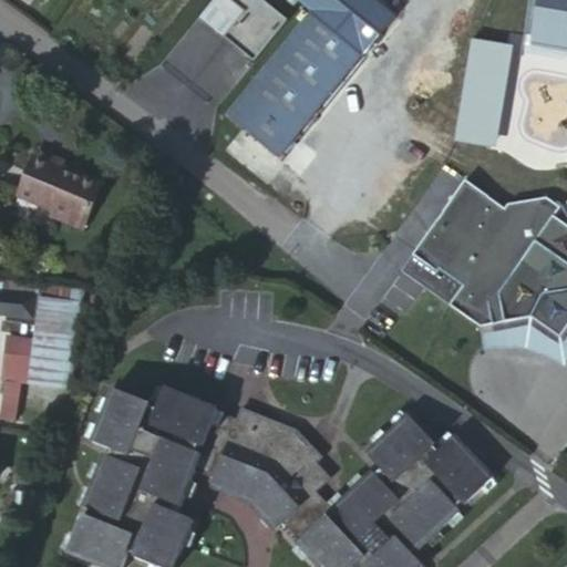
[(222,117),(274,160),(390,17),(369,0),(288,0),(306,13),(222,117)]
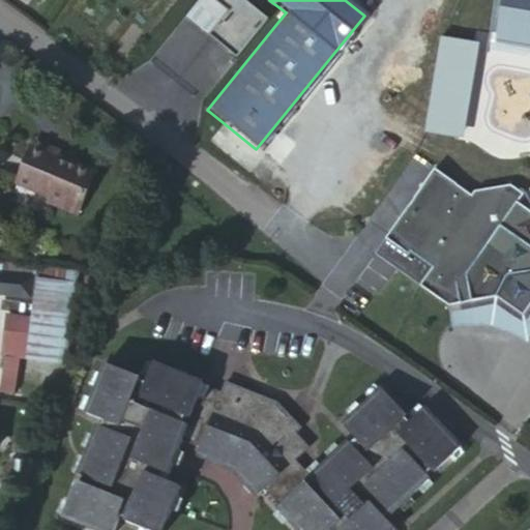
[(32,144),(15,184),(48,200),(46,204),(74,217),(92,178),(55,160),(57,155),(32,144)]
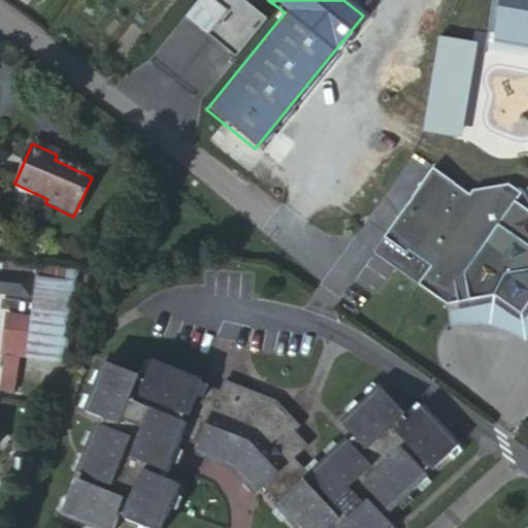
[(432,166),(384,235),(405,251),(409,245),(433,262),(421,282),(449,301),(495,295),(523,315),(527,307),(527,211),(514,202),(519,194),(505,185),(466,192),(453,182),(453,179),(432,166)]
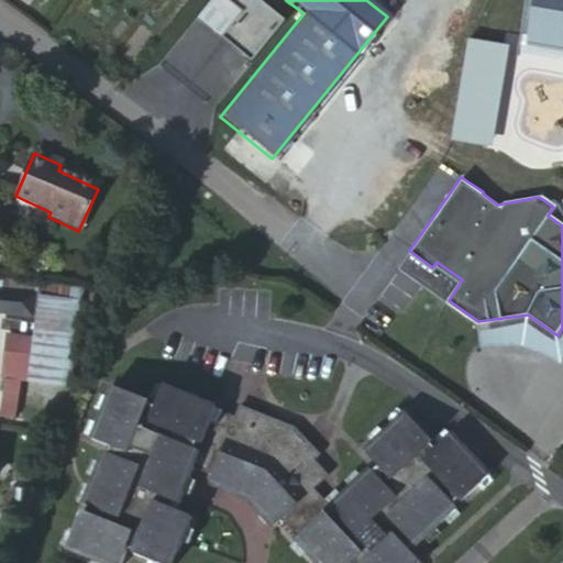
[(0,291),(34,296),(35,284),(0,280),(0,291)]
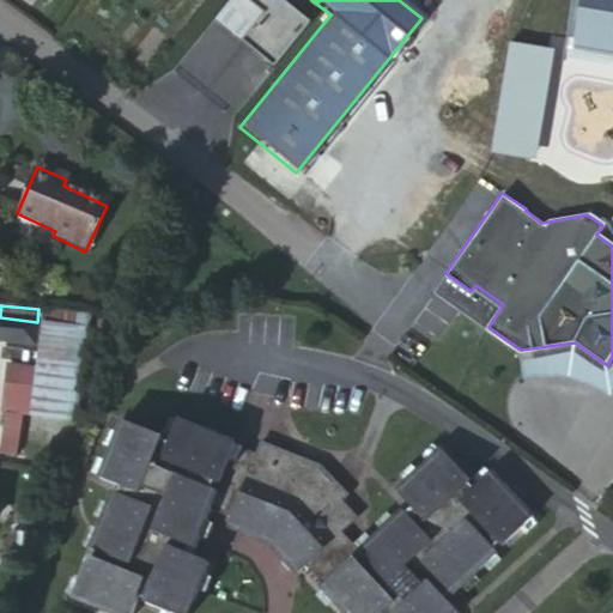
[(44,310),(43,323),(86,328),(87,316),(44,310)]
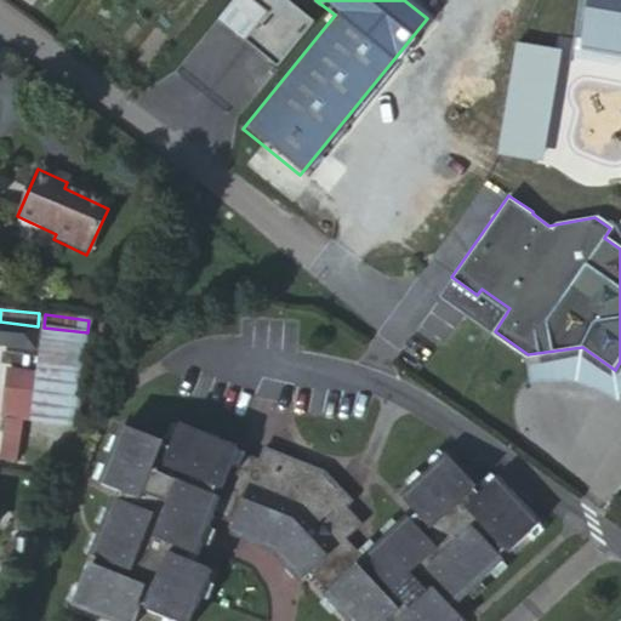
[(0,322),(0,345),(34,348),(38,326),(0,322)]
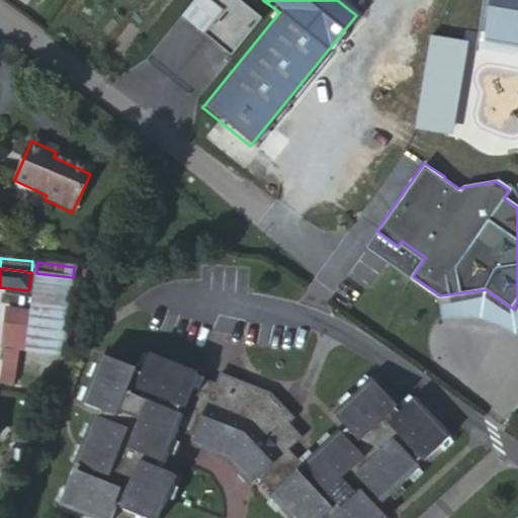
[(73,277),(36,273),(25,350),(62,354),(73,277)]
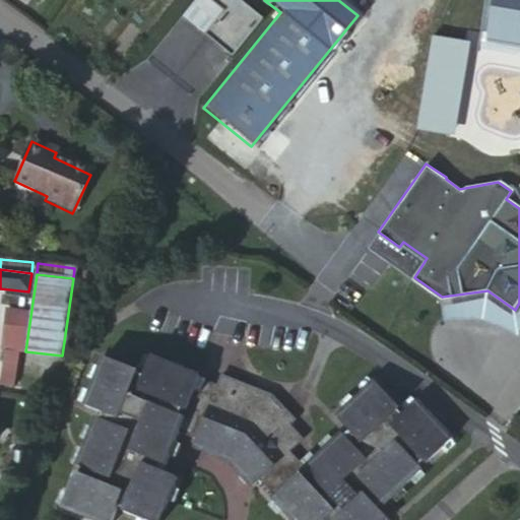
[(488,290),(442,297),(445,317),(482,315),(517,328),(519,324),(519,303),(515,310),(488,290)]
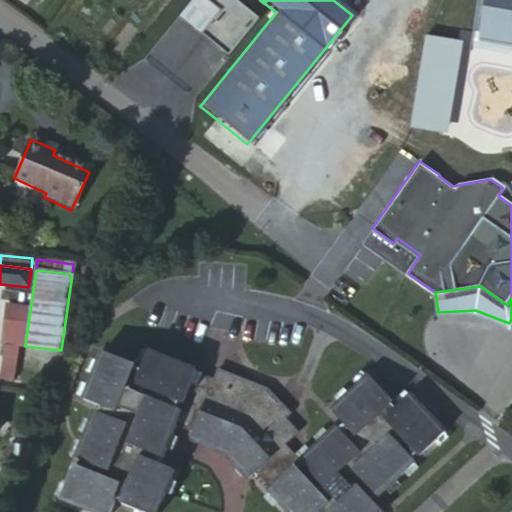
[(100,352),(87,385),(179,421),(194,427),(228,440),(225,449),(233,448),(243,459),(235,468),(247,480),(256,472),(270,488),(266,492),(284,511),(382,511),(370,499),(374,494),(378,497),(415,462),(410,458),(416,453),(419,456),(446,430),(410,394),(394,409),(390,404),(392,402),(366,375),(330,409),(343,424),(338,428),(335,425),(299,459),(285,444),(298,432),(285,418),(290,413),(266,387),(218,369),(214,379),(212,385),(194,378),(196,372),(198,368),(150,350),(141,371),(135,369),(136,365),(100,352)]
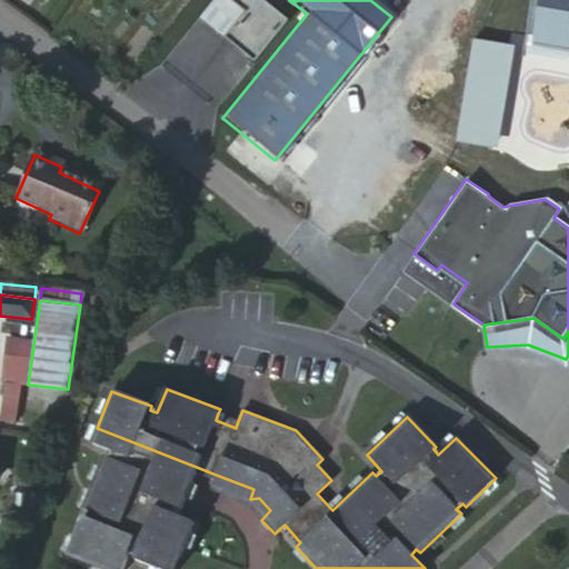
[(238,421),(218,413),(216,420),(236,428),(238,421)]
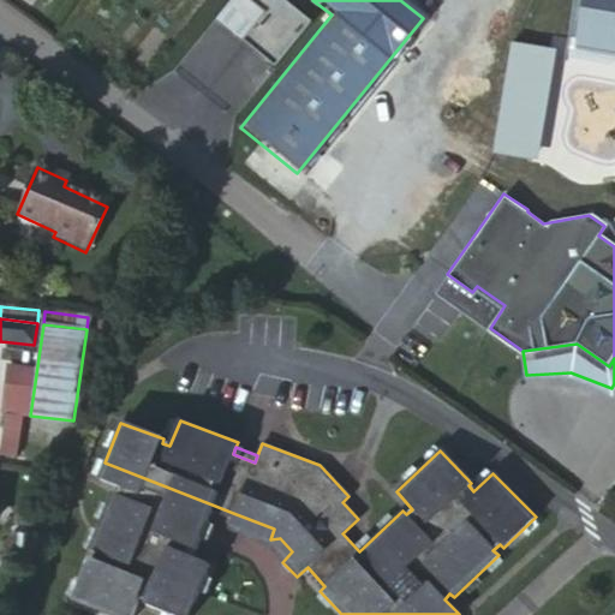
[(215,506),(105,463),(97,481),(119,488),(117,496),(112,494),(89,551),(97,554),(95,562),(89,560),(72,602),(107,614),(132,614),(139,598),(147,602),(145,605),(169,614),(189,614),(210,566),(189,556),(191,549),(197,551),(213,513),(215,506)]
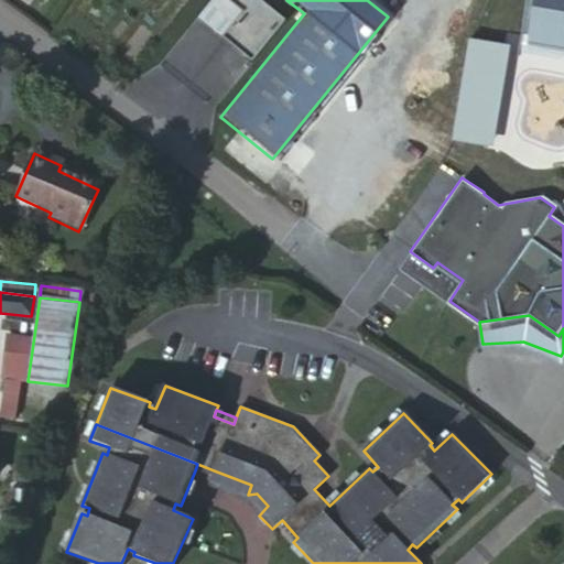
[(197,464),(195,470),(212,477),(214,470),(197,464)]
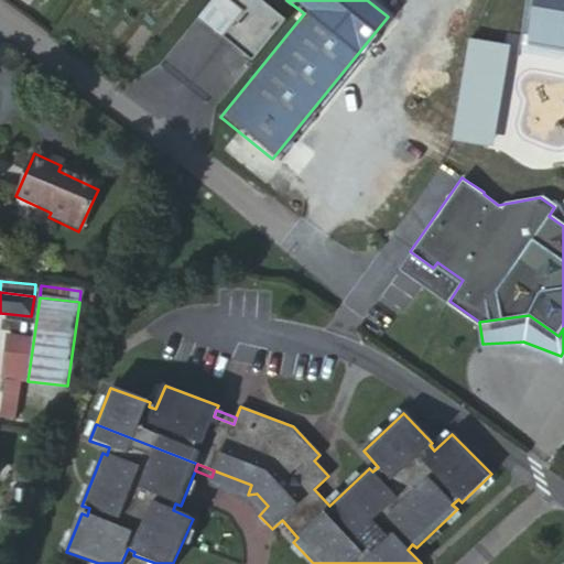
[(210,479),(248,495),(251,485),(214,470),(212,477),(210,479)]
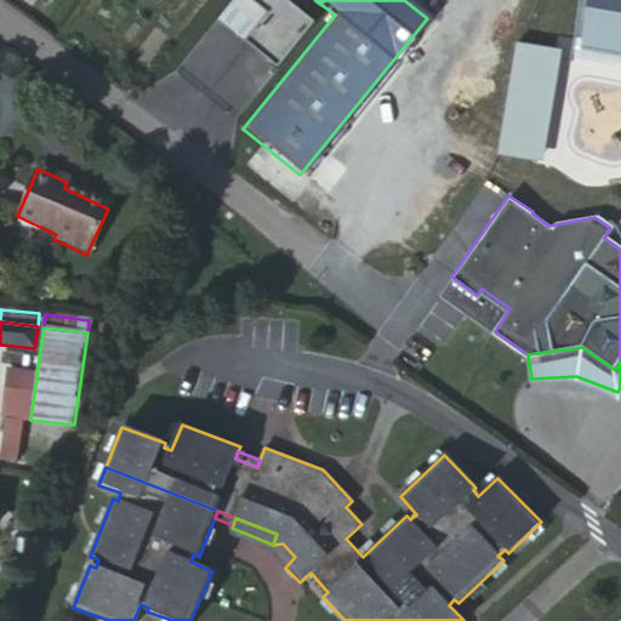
[(228,536),(269,552),(273,545),(232,528),(228,536)]
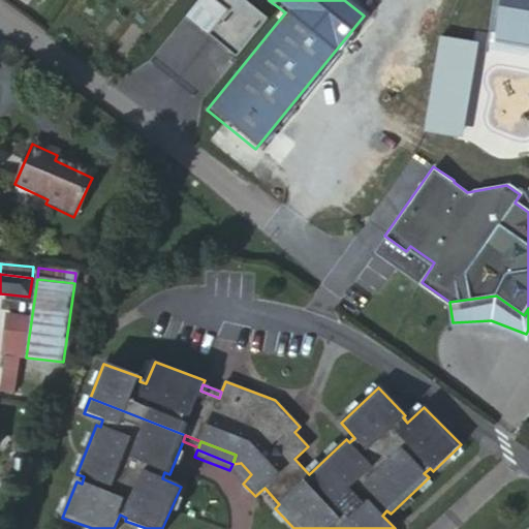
[(232,464),(229,470),(243,484),(251,474),(241,463),(232,464)]
